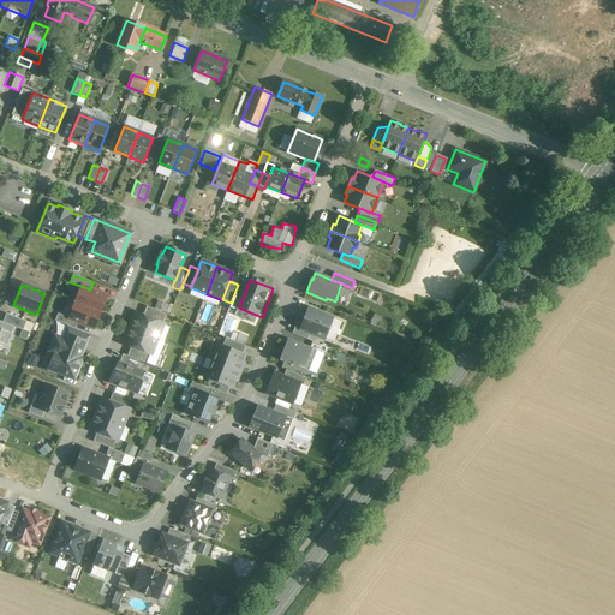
[(90,290),(82,286),(81,286),(75,302),(101,312),(107,296),(90,290)]
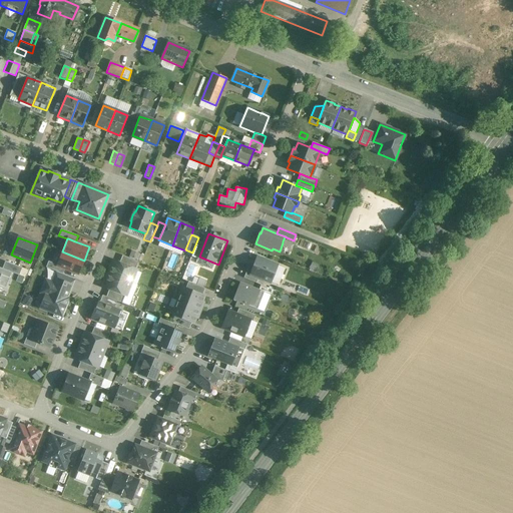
[(84,261),(62,251),(57,265),(57,266),(65,269),(68,270),(78,274),(84,261)]
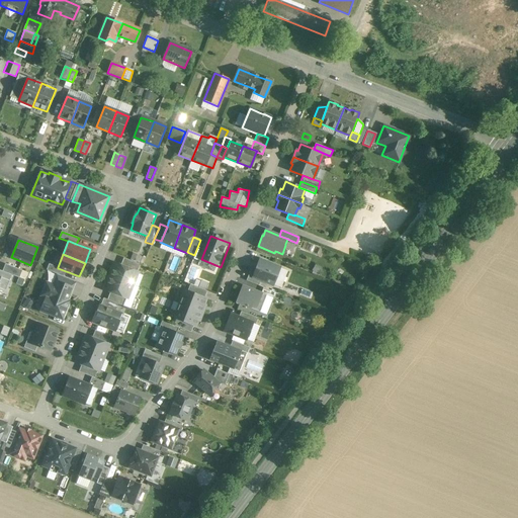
[(140,264),(123,258),(120,265),(137,272),(140,264)]
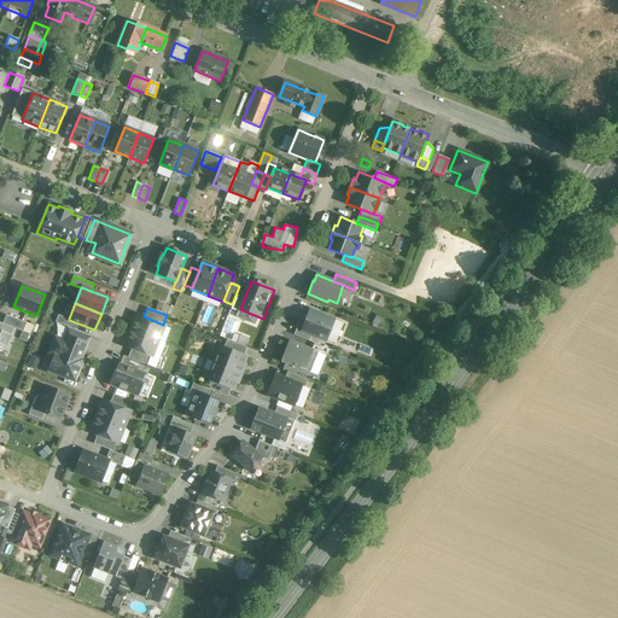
[(333,320),(310,310),(305,320),(310,322),(309,325),(314,327),(310,334),(326,340),(333,320)]
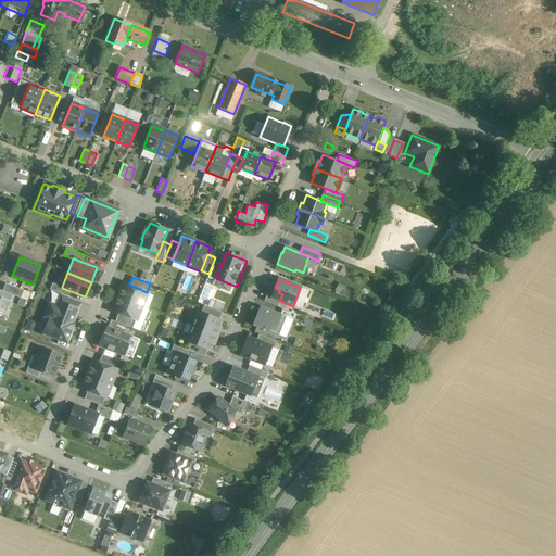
[(129,285),(124,282),(117,297),(142,306),(148,292),(147,292),(129,285)]
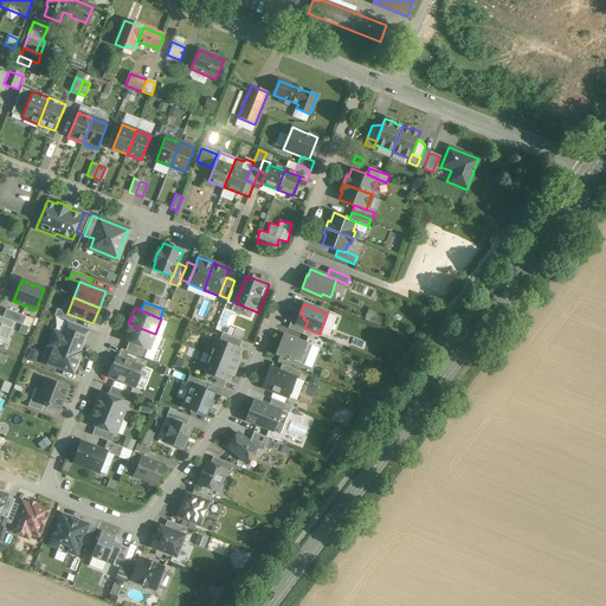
[(26,316),(6,309),(2,317),(14,322),(23,326),(26,316)]
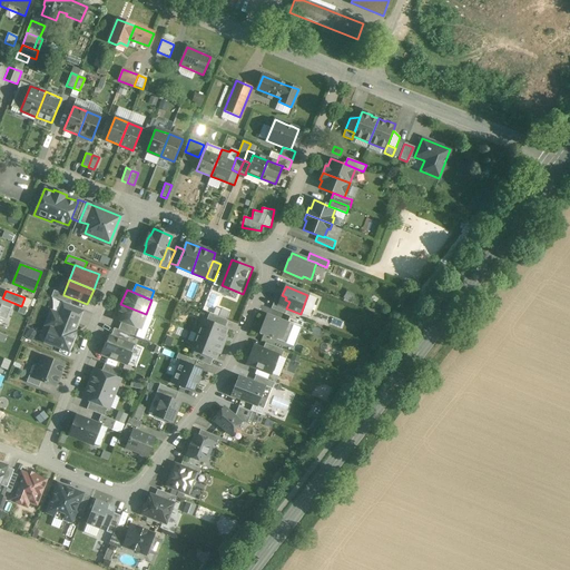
[(72,298),(64,295),(64,294),(53,291),(51,297),(70,305),(71,302),(72,298)]
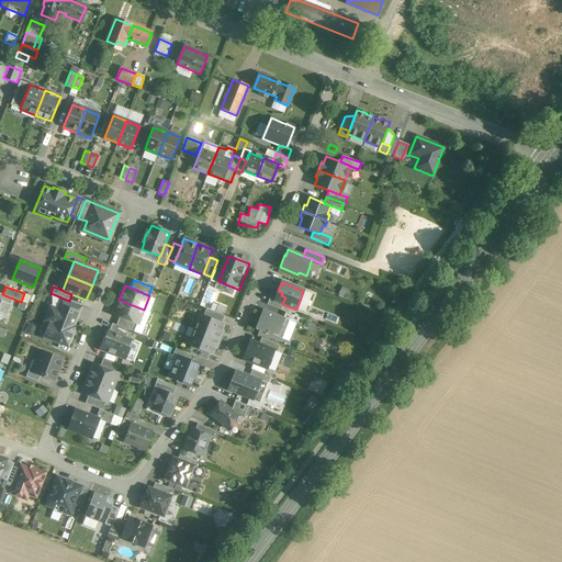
[(281,295),(272,292),(267,304),(280,310),(282,304),(285,298),(281,295)]
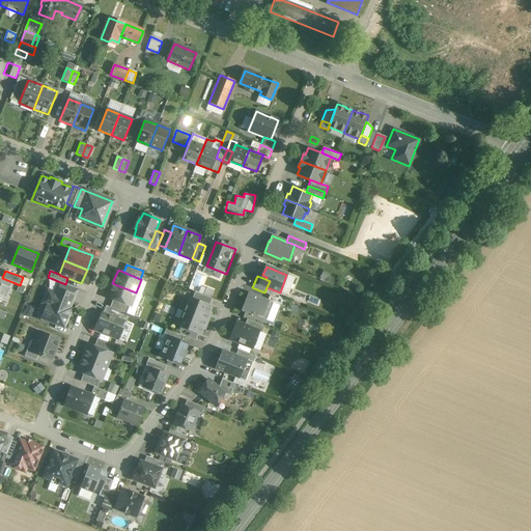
[(2,278),(0,277),(0,283),(1,284),(9,287),(12,282),(2,278)]
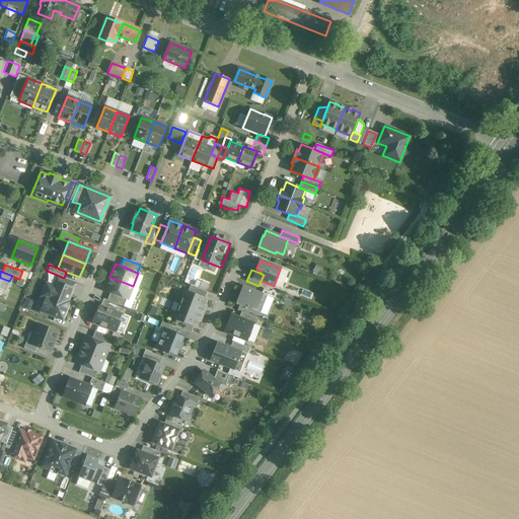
[(64,278),(58,276),(55,285),(54,288),(70,294),(75,282),(64,278)]
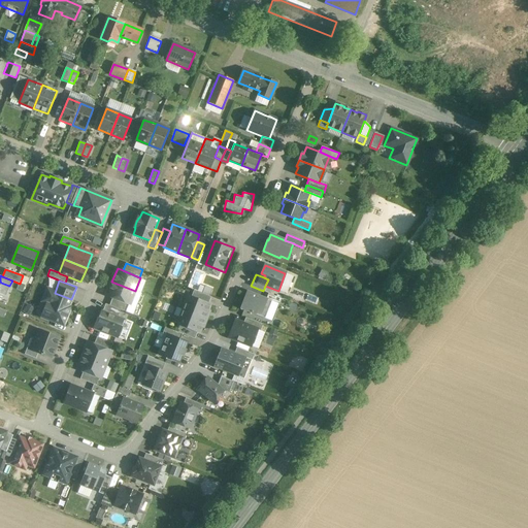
[(135,291),(111,282),(106,295),(112,298),(129,304),(130,304),(135,291)]
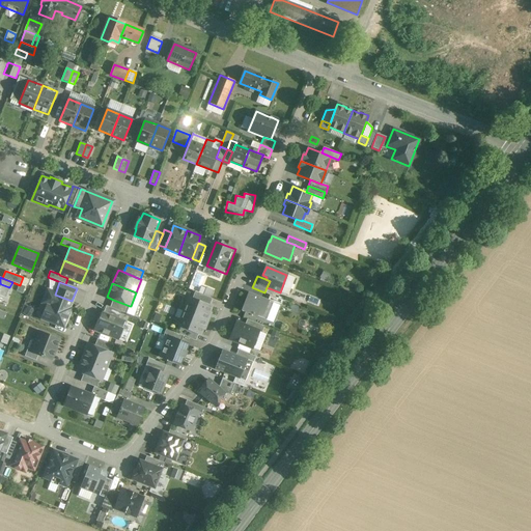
[(9,287),(1,284),(0,286),(0,296),(6,299),(10,288),(9,287)]
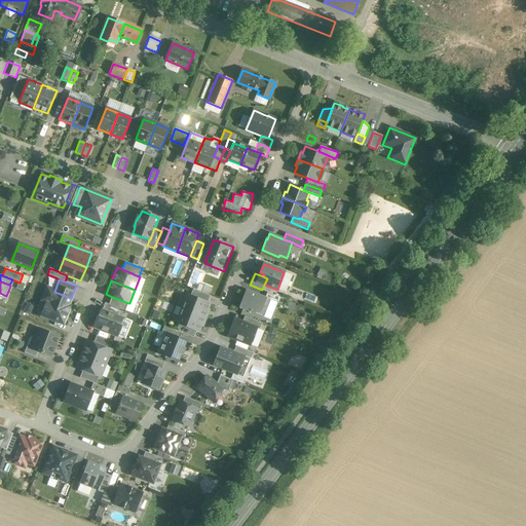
[(71,298),(54,292),(55,289),(46,286),(41,299),(47,301),(42,315),(51,320),(64,324),(71,305),(69,304),(70,302),(71,298)]
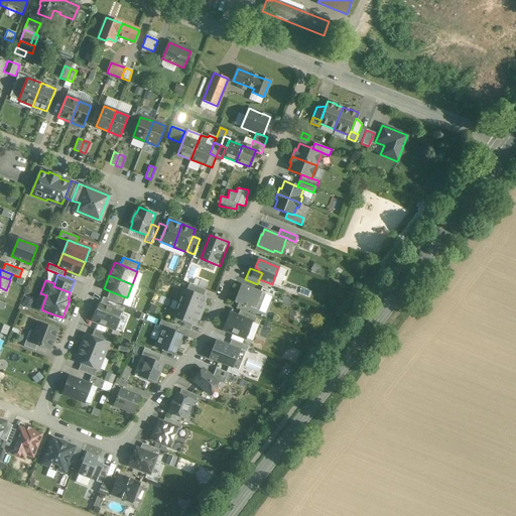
[(207,290),(189,283),(186,290),(204,297),(207,290)]
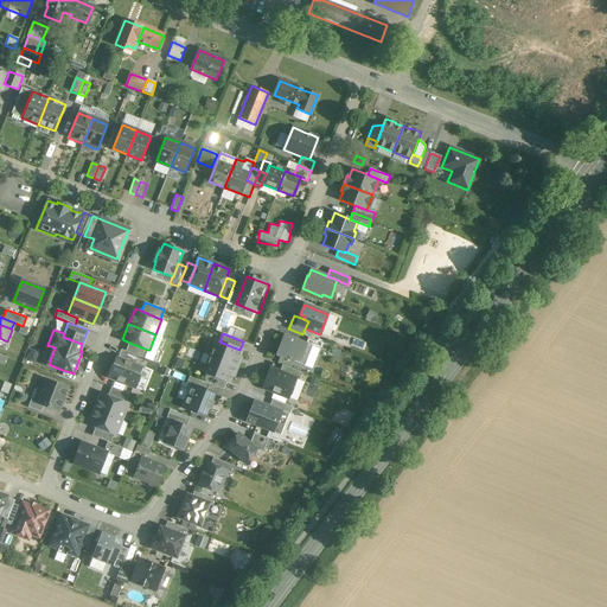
[(306,344),(283,336),(276,355),(305,366),(313,346),(306,344)]
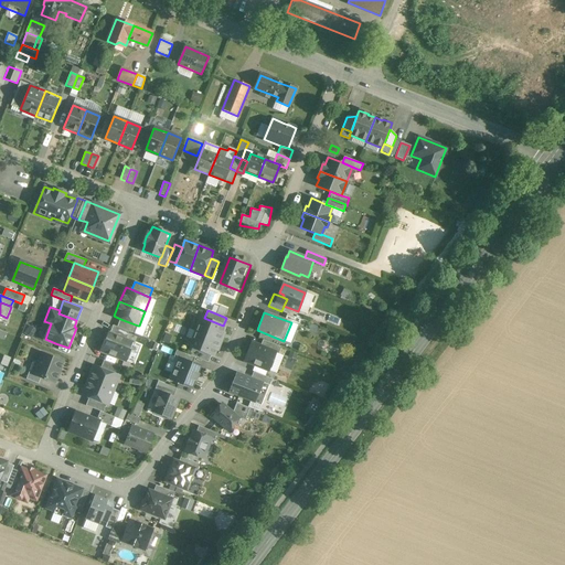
[(301,320),(287,315),(285,320),(291,322),(299,326),(301,320)]
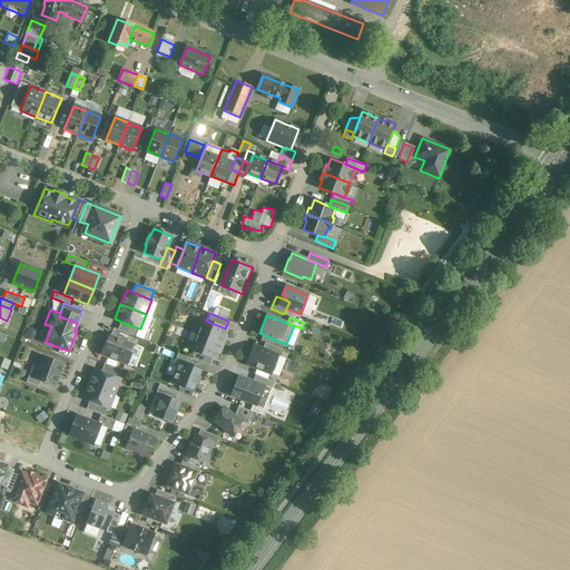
[(225,328),(206,321),(204,327),(200,326),(197,334),(222,344),(227,330),(225,328)]
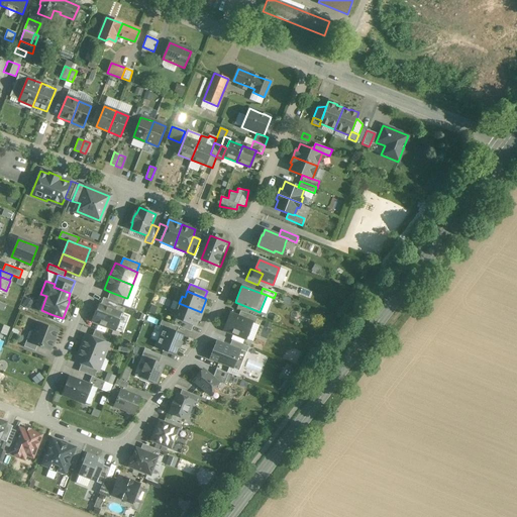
[(126,298),(110,292),(107,299),(120,304),(123,305),(126,298)]
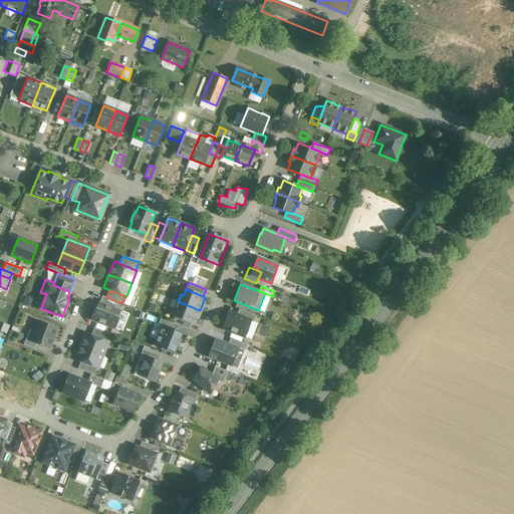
[(33,300),(27,296),(22,304),(28,308),(33,300)]
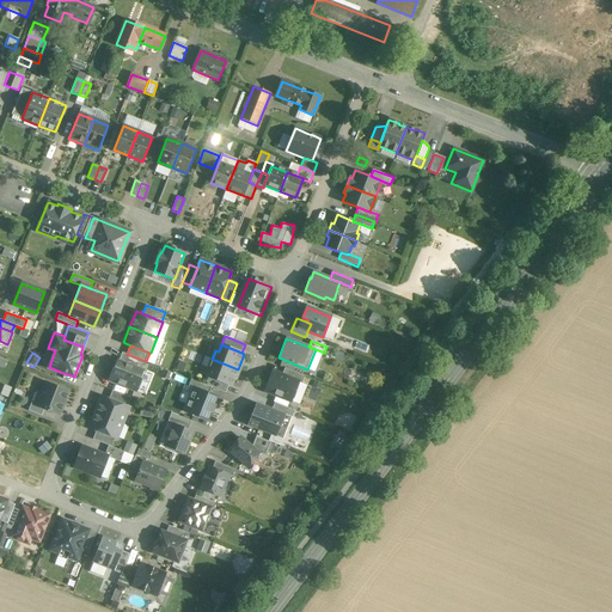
[(124,361),(120,360),(110,381),(140,393),(150,371),(140,367),(142,360),(127,354),(124,361)]
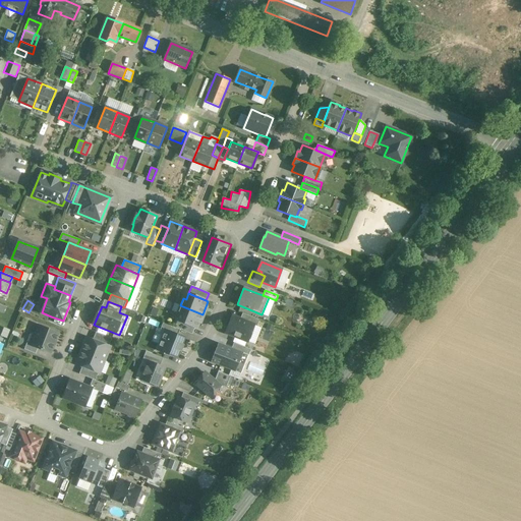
[(203,314),(180,305),(177,313),(180,314),(178,321),(194,327),(196,328),(203,314)]
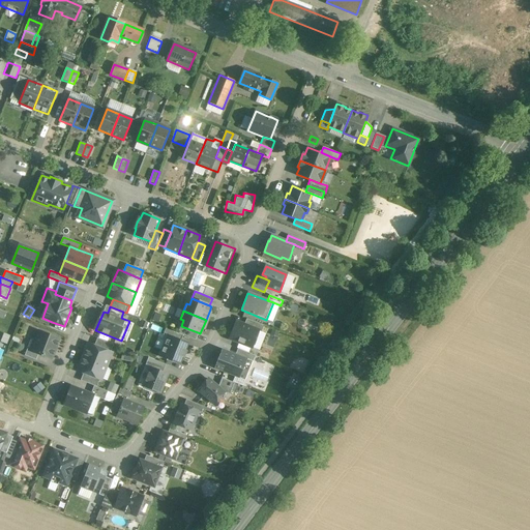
[(246,328),(236,324),(228,345),(240,350),(254,355),(262,334),(265,335),(267,329),(248,322),(246,328)]
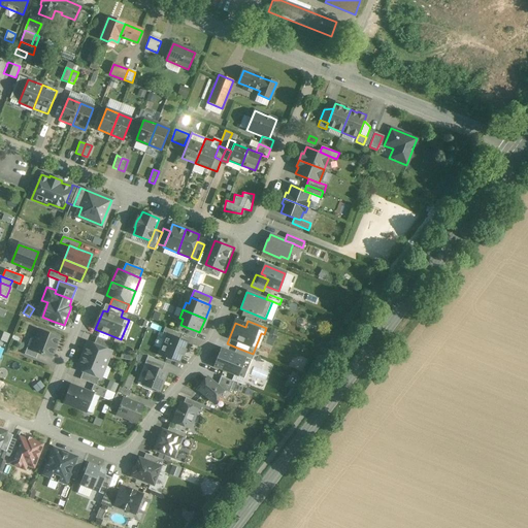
[(197,331),(180,325),(177,332),(194,339),(197,331)]
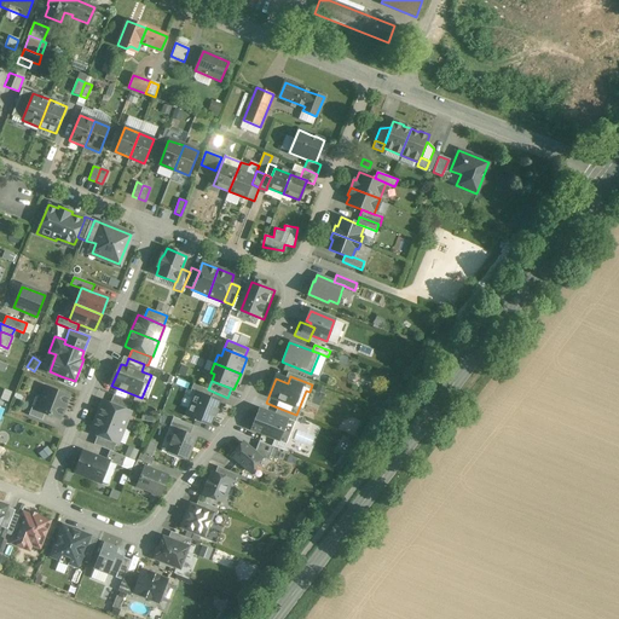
[(69,397),(46,387),(38,410),(46,414),(59,418),(69,397)]
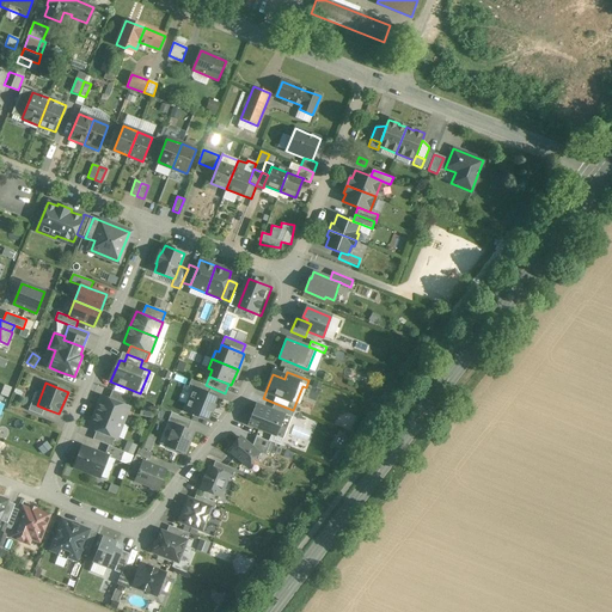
[(216,397),(194,389),(193,390),(194,390),(185,409),(185,410),(206,418),(207,420),(210,412),(212,412),(215,405),(213,404),(216,397)]
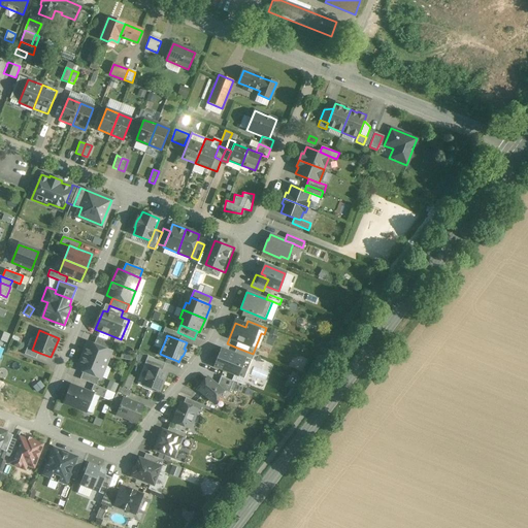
[(113,343),(97,337),(94,344),(110,351),(113,343)]
